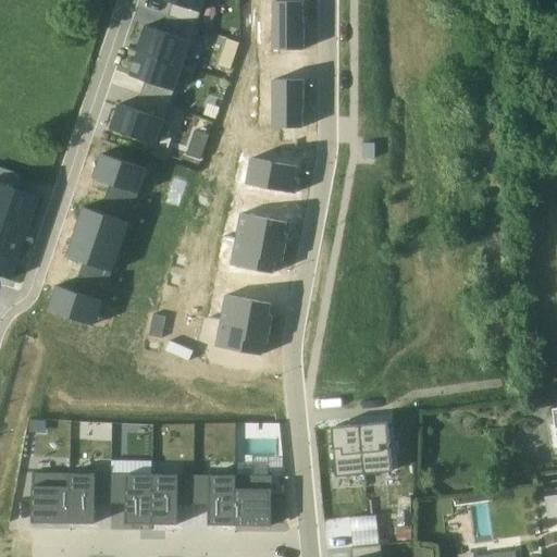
[(202,0),(161,0),(171,3),(165,17),(194,27),(202,0)]
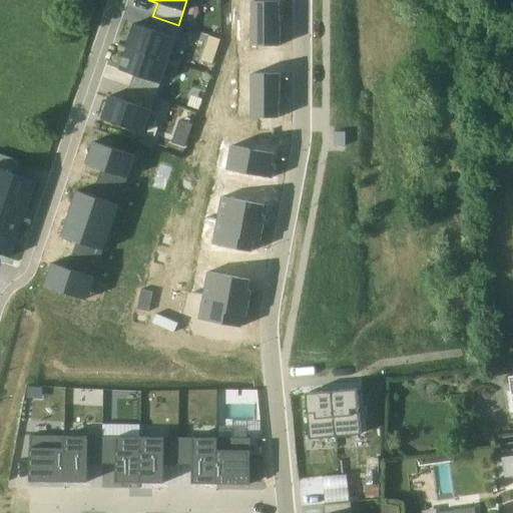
[(250,46),(279,46),(278,2),(250,2),(250,46)]
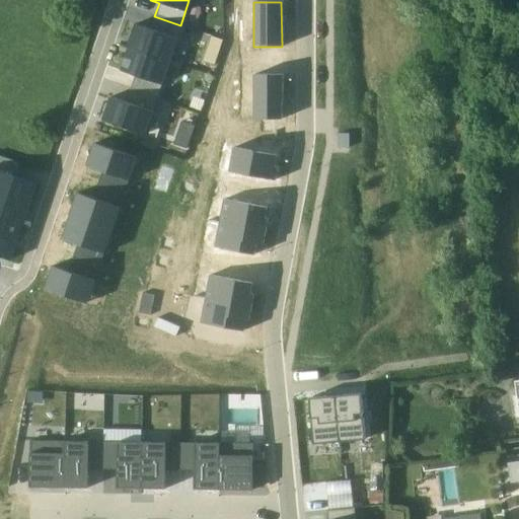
[(154,16),(149,30),(176,40),(180,25),(154,16)]
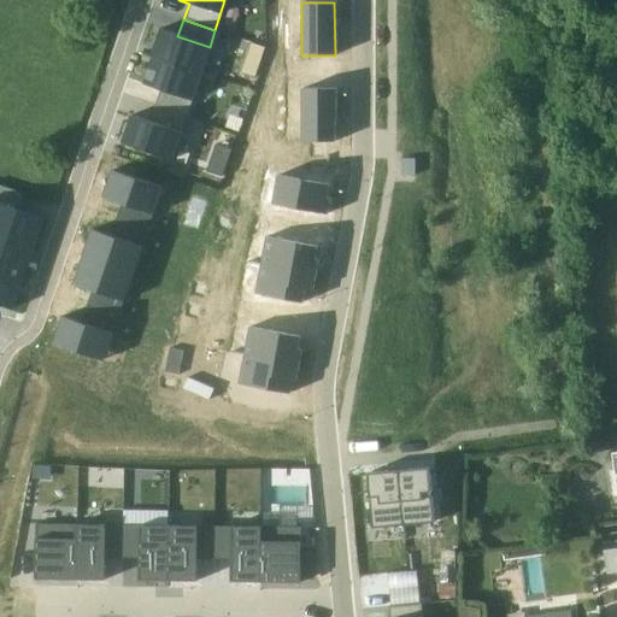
[(150,58),(151,58),(201,74),(210,47),(177,36),(160,30),(150,58)]
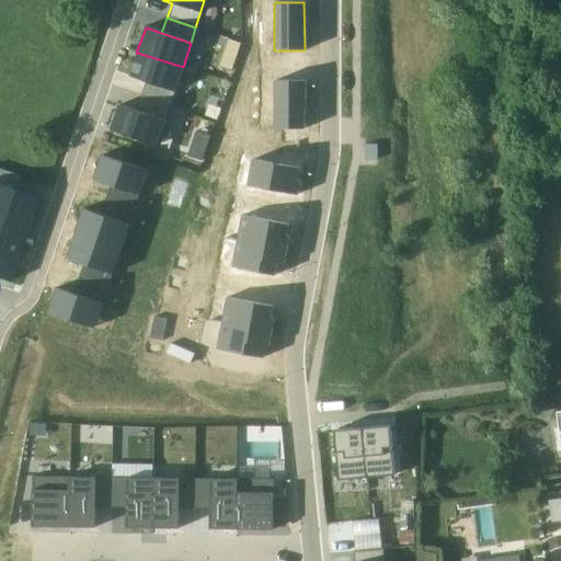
[(174,92),(183,67),(137,53),(129,77),(145,82),(174,92)]
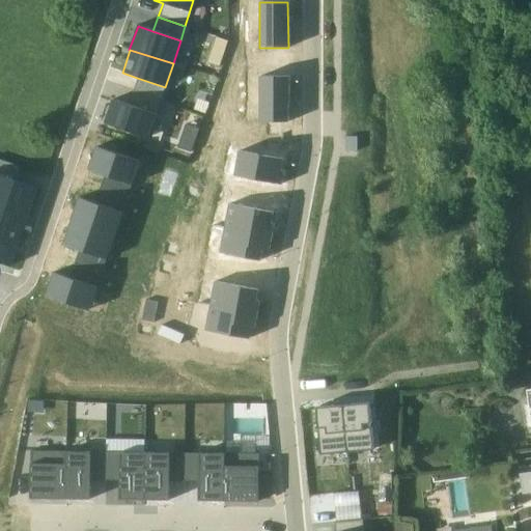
[(259,122),(287,122),(288,77),(259,77),(259,122)]
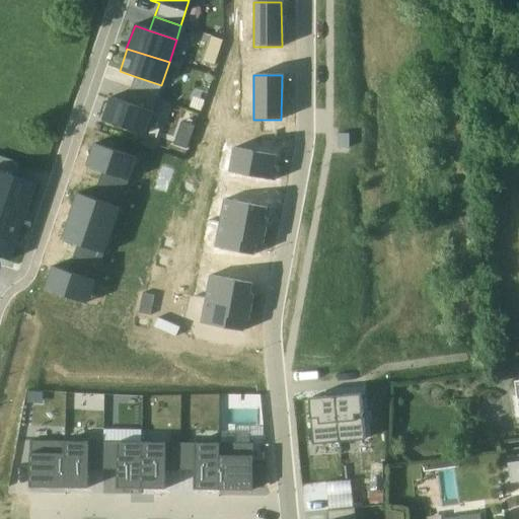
[(134,76),(125,103),(152,112),(161,85),(134,76)]
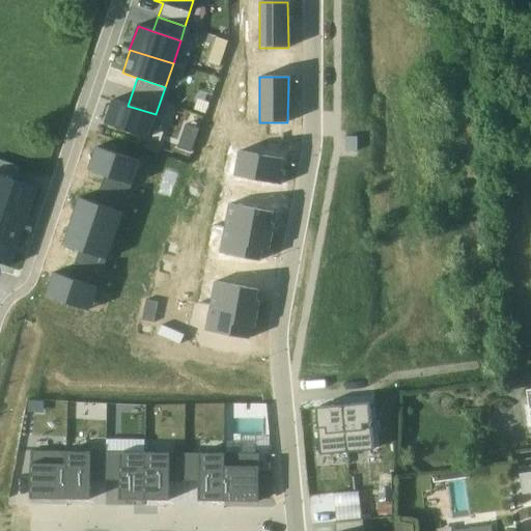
[(128,106),(112,101),(105,123),(148,138),(156,114),(128,106)]
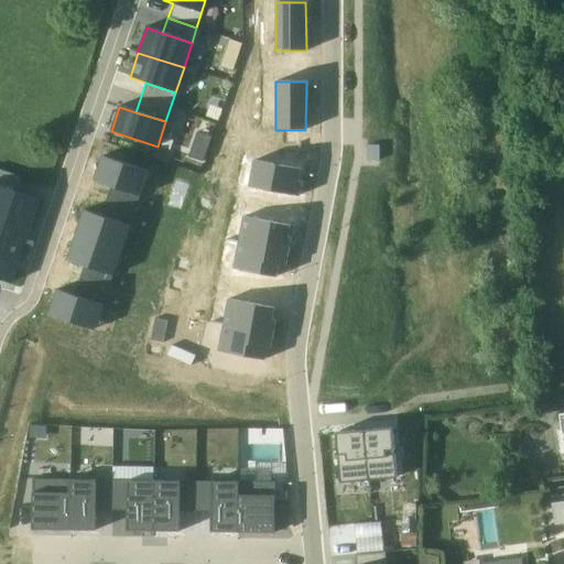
[(101,156),(94,182),(110,187),(139,197),(148,172),(101,156)]
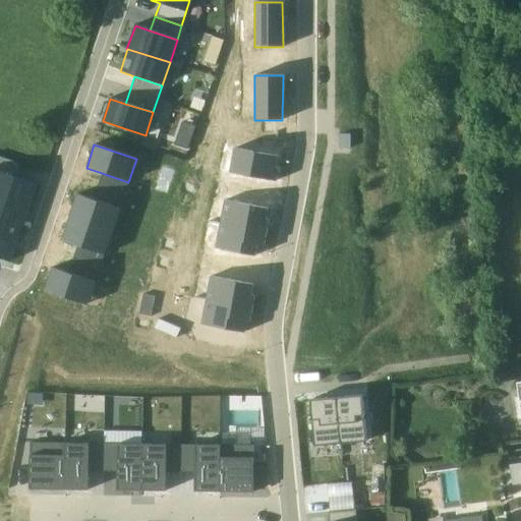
[(234,149),(229,173),(275,181),(278,168),(275,168),(277,157),(234,149)]
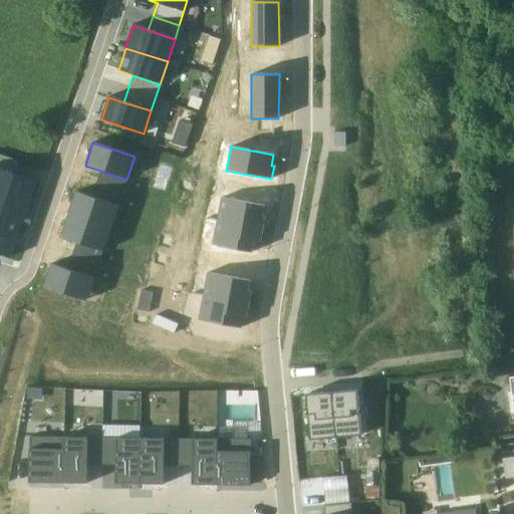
[(100,171),(91,197),(117,206),(126,180),(100,171)]
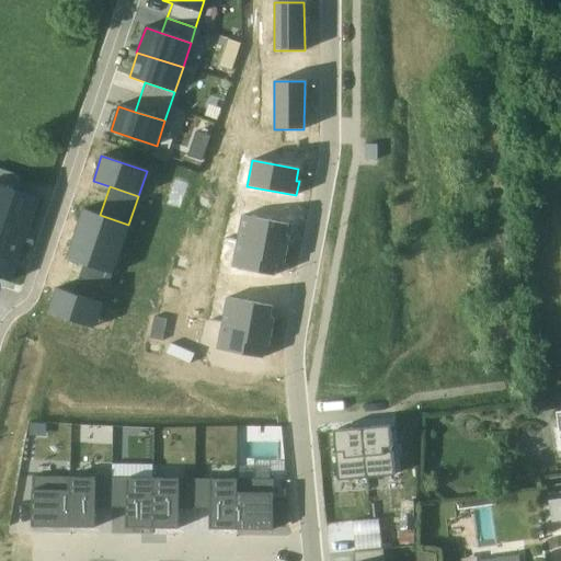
[(0,187),(0,216),(27,225),(35,199),(0,187)]
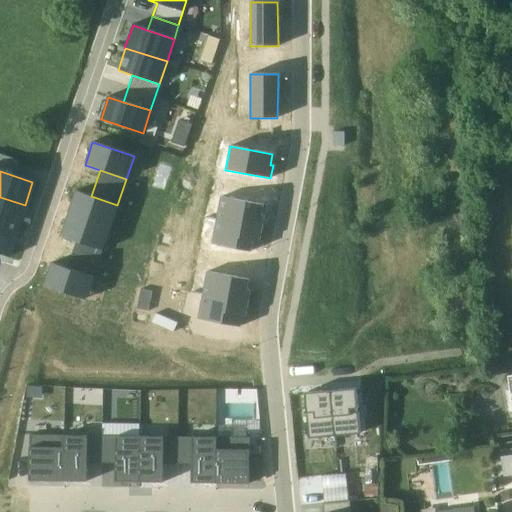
[(76,191),(68,214),(110,228),(117,205),(91,196),(76,191)]
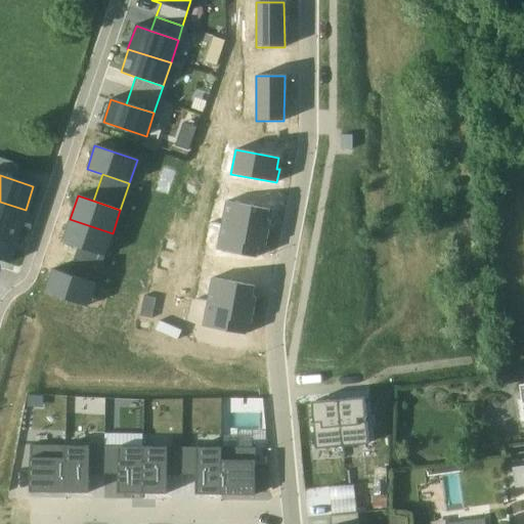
[(0,237),(14,243),(26,210),(0,202),(0,237)]
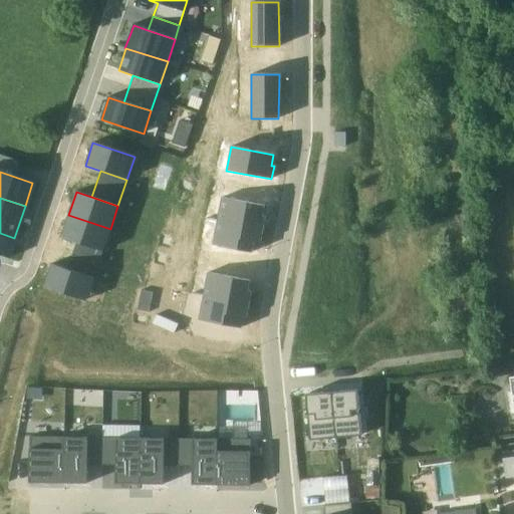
[(221,198),(212,246),(251,253),(253,242),(260,243),(264,218),(261,217),(263,206),(221,198)]
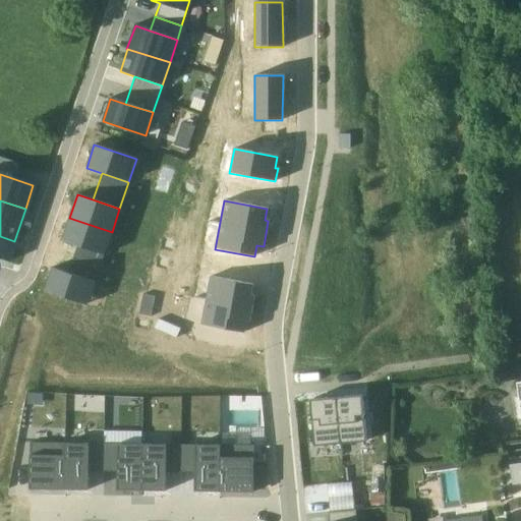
[(69,218),(61,240),(77,246),(104,255),(112,232),(69,218)]
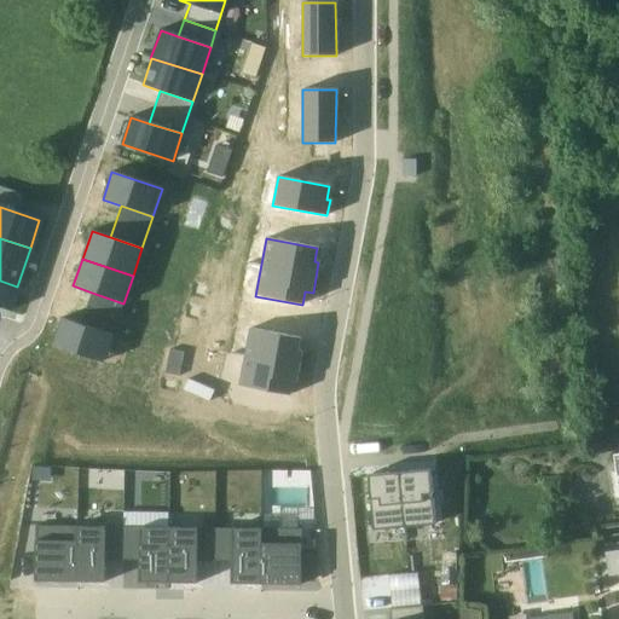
[(0,281),(0,310),(9,312),(17,287),(0,281)]
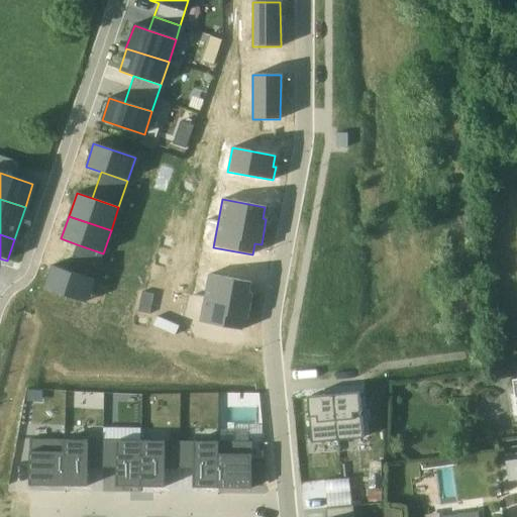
[(77,244),(67,271),(94,280),(103,253),(77,244)]
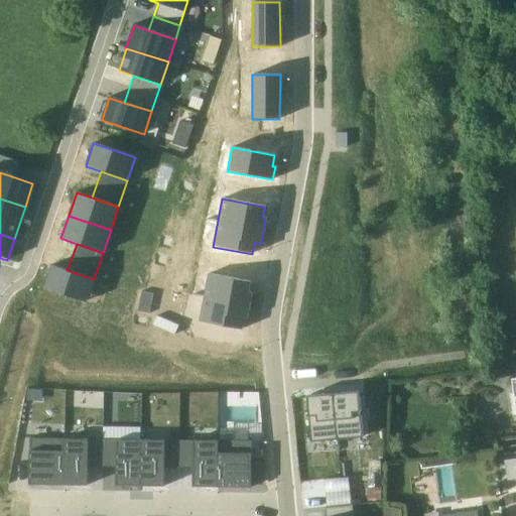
[(51,265),(44,288),(86,302),(94,279),(67,270),(51,265)]
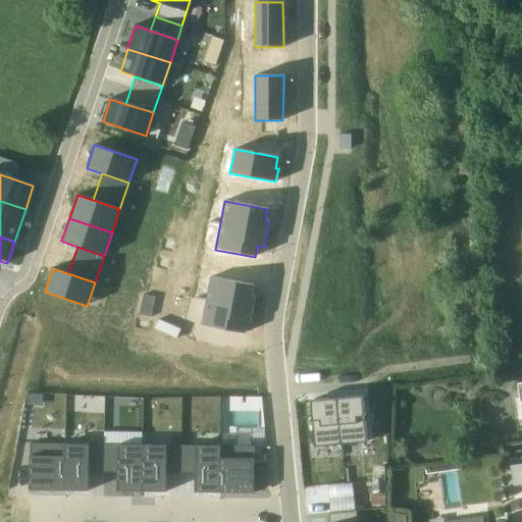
[(211,277),(202,324),(245,333),(247,322),(250,323),(254,297),(251,297),(253,285),(211,277)]
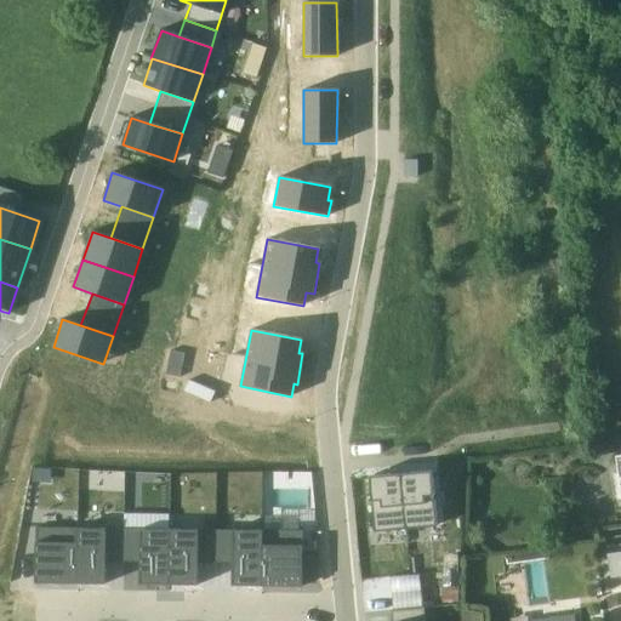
[(402,476),(400,474),(405,529),(436,527),(431,473),(402,476)]
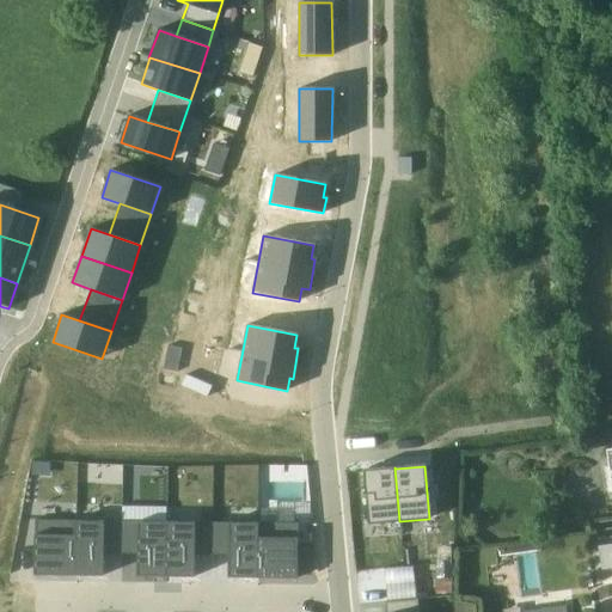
[(399,521),(395,467),(391,469),(362,472),(368,525),(399,521)]
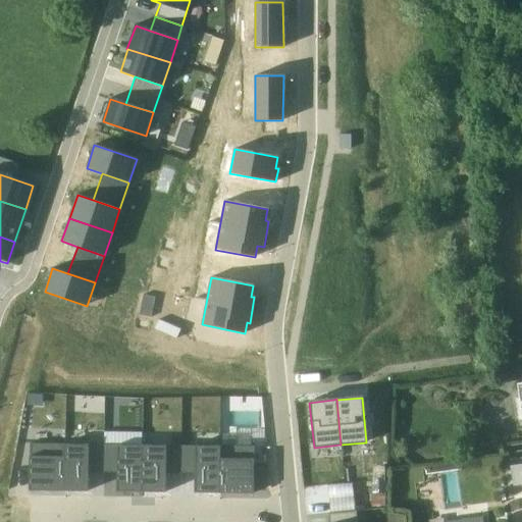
[(30,445),(29,490),(63,490),(64,445),(30,445)]
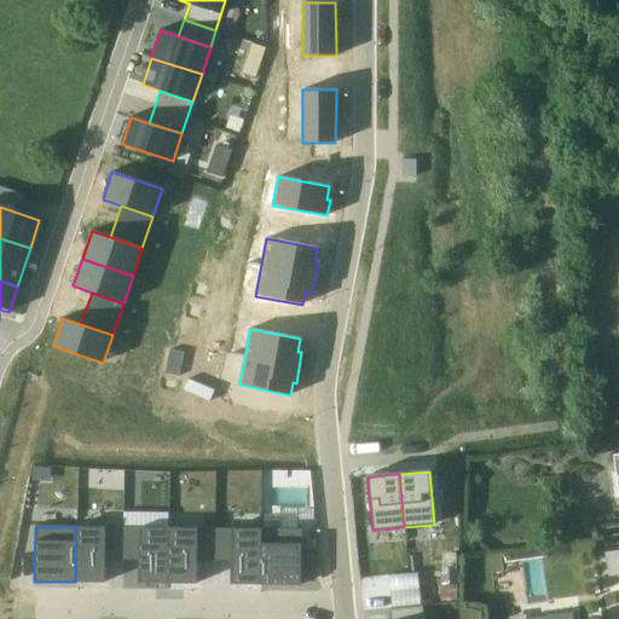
[(104,583),(105,528),(76,527),(75,582),(104,583)]
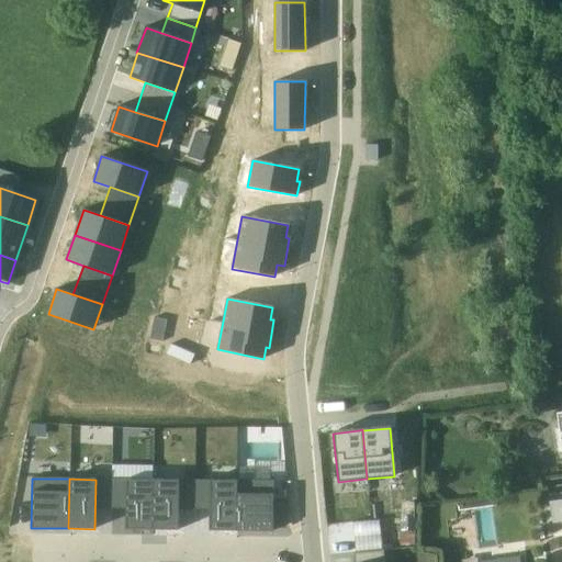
[(152,530),(153,480),(126,479),(125,529),(152,530)]
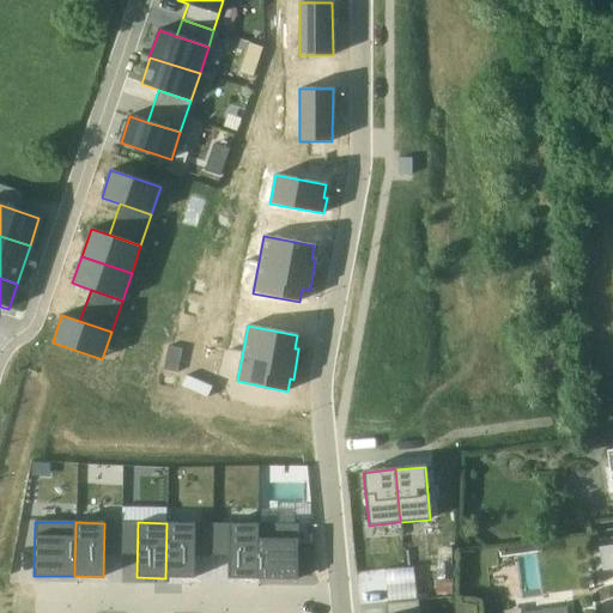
[(195,523),(167,523),(165,578),(194,578),(195,523)]
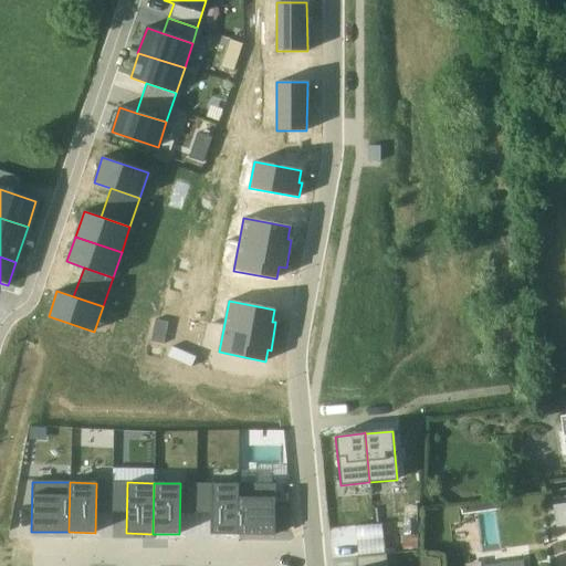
[(211,534),(237,534),(238,484),(211,484),(211,534)]
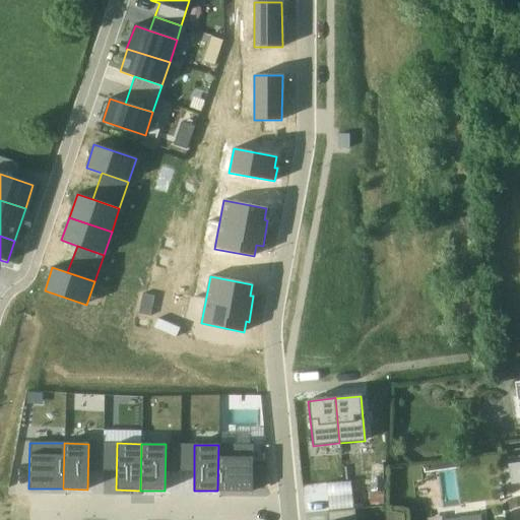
[(218,445),(217,491),(252,492),(252,445),(218,445)]
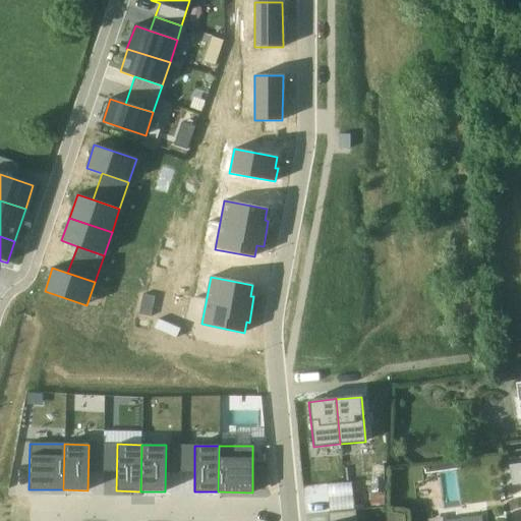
[(520,463),(507,465),(508,470),(510,470),(512,485),(520,483),(520,463)]
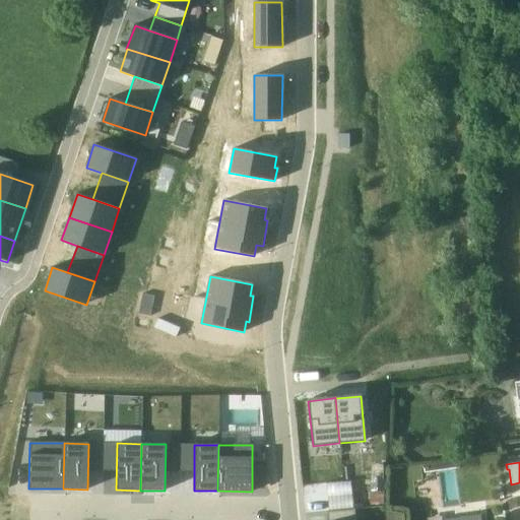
[(479,519),(477,502),(461,505),(455,468),(432,471),(437,509),(445,508),(447,519),(479,519)]
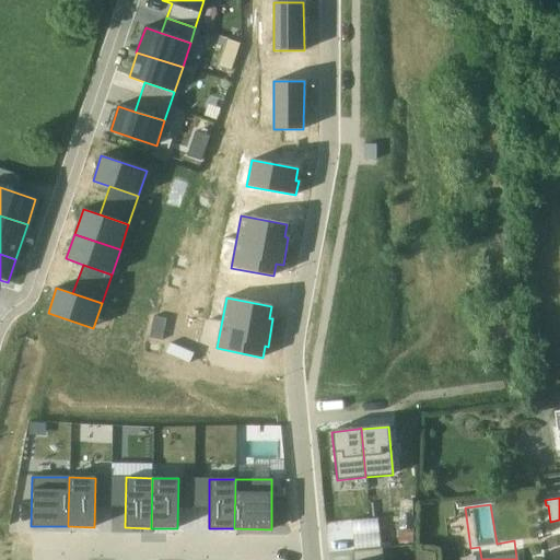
[(387,559),(386,549),(351,552),(351,559),(387,559)]
